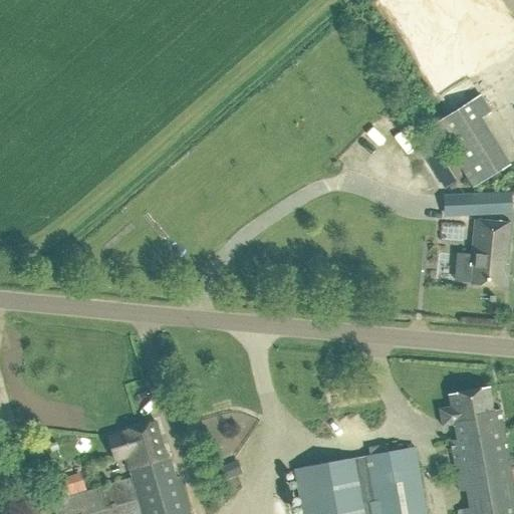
[(480,94),(433,124),(444,143),(482,119),(492,113),(480,94)]
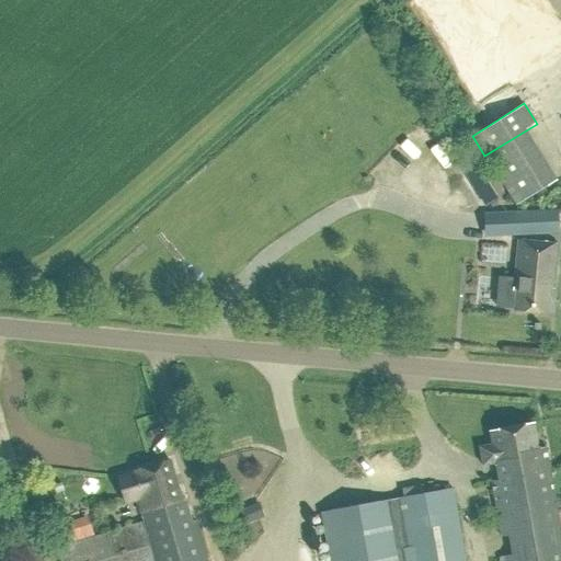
[(558,180),(547,163),(505,190),(515,206),(558,180)]
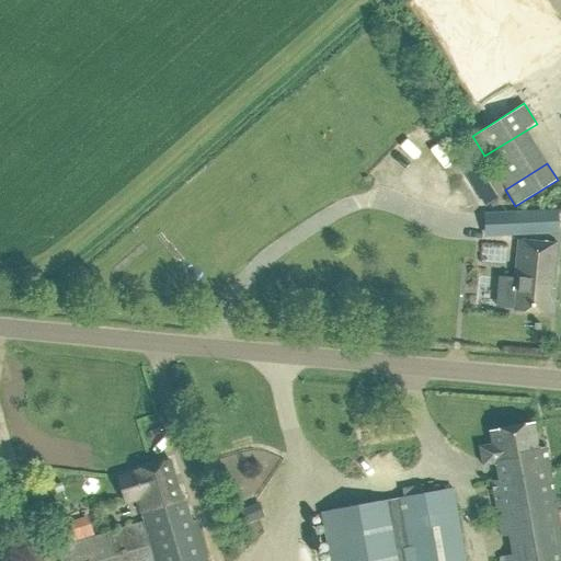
[(474,174),(464,180),(474,202),(484,196),(474,174)]
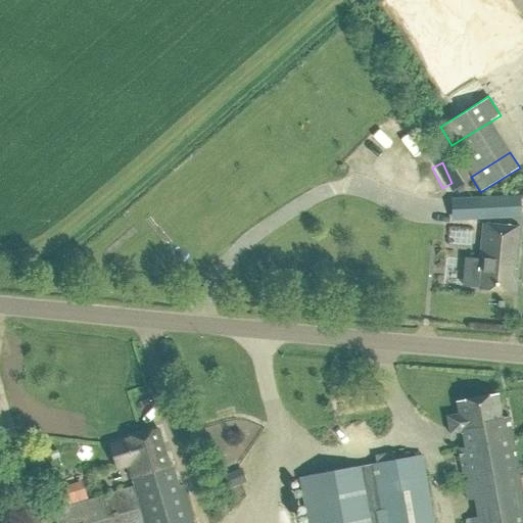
[(471,220),(520,217),(519,196),(471,198),(471,220)]
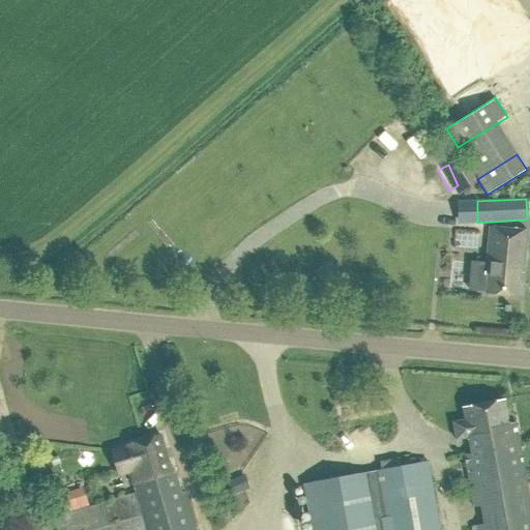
[(449,235),(465,239),(469,224),(453,219),(449,235)]
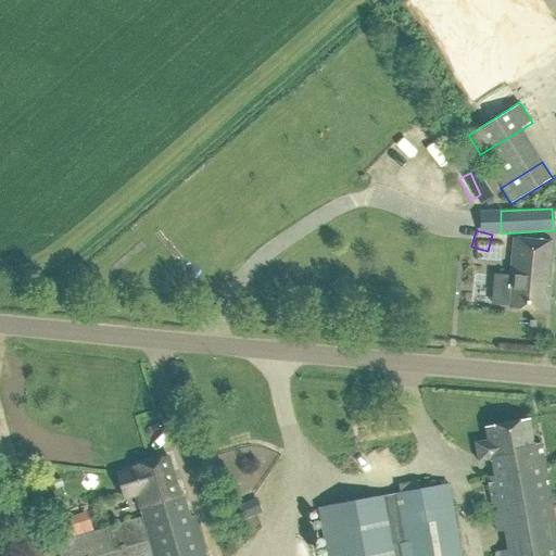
[(513,276),(509,308),(543,311),(545,286),(548,286),(553,241),(513,238),(509,275),(513,276)]
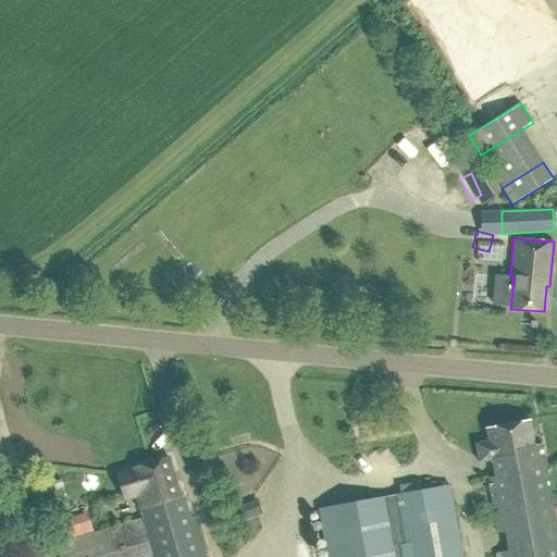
[(500,553),(500,556),(556,556),(556,535),(541,444),(533,445),(529,420),(485,428),(489,441),(475,444),(479,462),(492,460),(495,475),(487,478),(497,533),(505,531),(508,552),(500,553)]
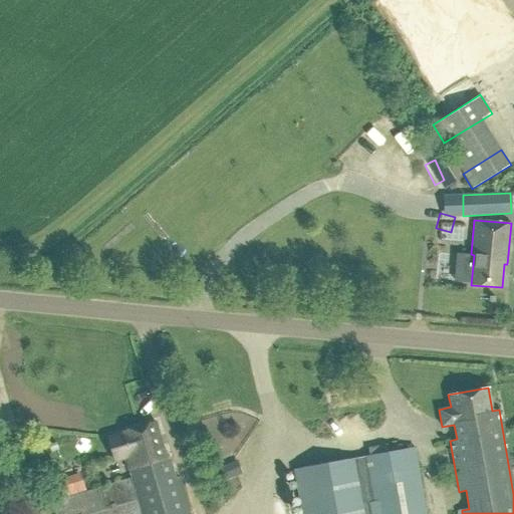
[(189,513),(186,505),(181,486),(178,477),(176,478),(170,457),(166,458),(156,423),(107,437),(113,460),(122,457),(126,471),(129,470),(131,479),(130,479),(51,502),(55,513),(189,513)]
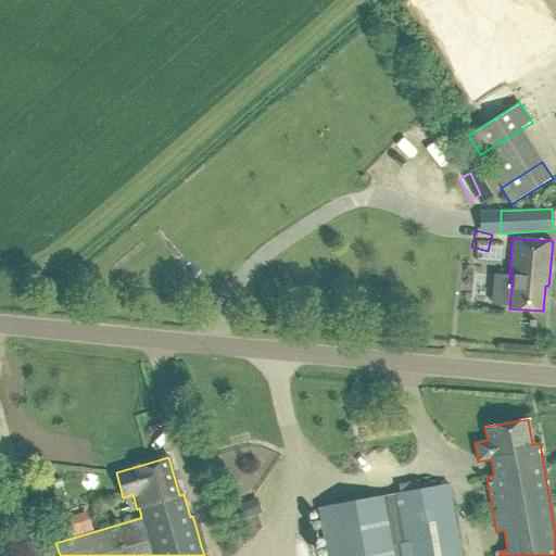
[(316,508),(325,555),(459,555),(447,483),(434,485),(421,489),(420,489),(399,492),(389,494),(316,508)]
